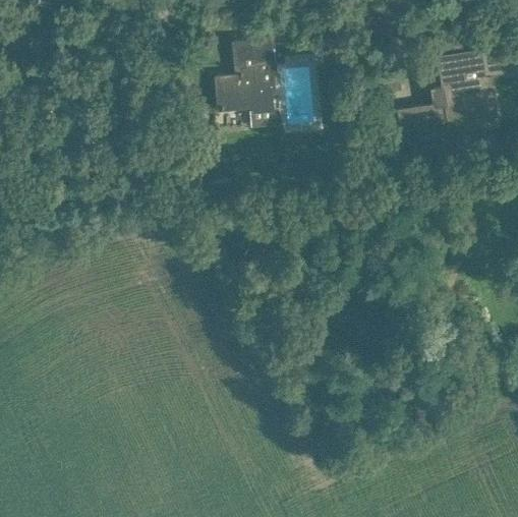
[(272,125),(270,109),(269,89),(272,89),(270,73),(274,73),(272,58),(317,54),(314,44),(271,48),(270,40),(231,43),(234,76),(214,78),(216,99),(217,109),(247,107),(249,127),(272,125)]
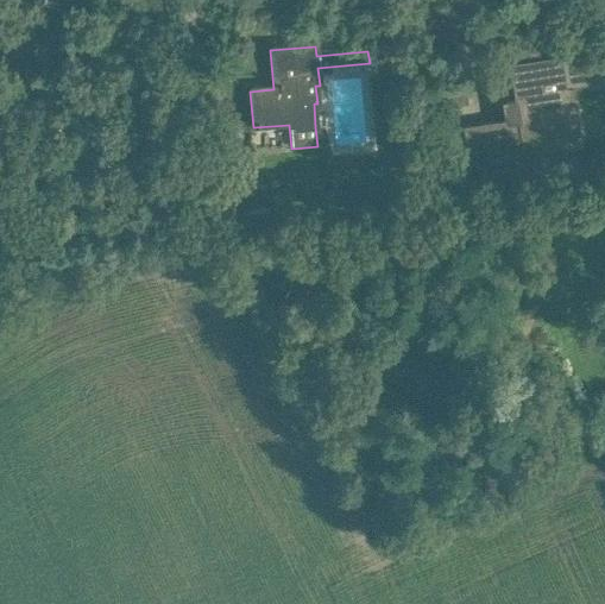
[(481,125),(461,130),(467,170),(495,167),(492,156),(522,151),(523,158),(580,149),(571,88),(604,82),(604,50),(596,51),(508,65),(514,104),(504,105),(506,121),(481,125)]
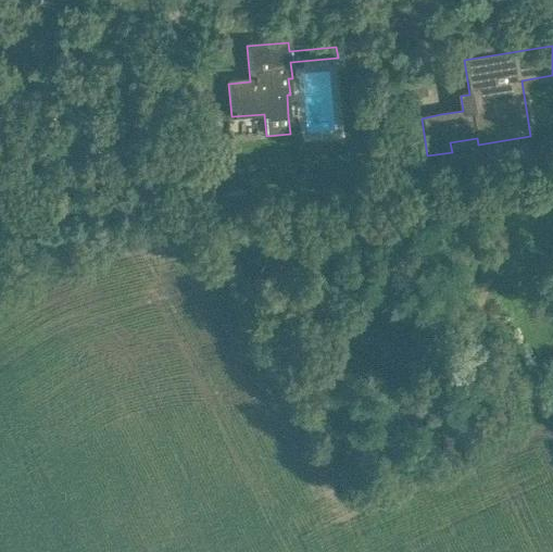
[(469,155),(438,161),(441,177),(473,173),(469,155)]
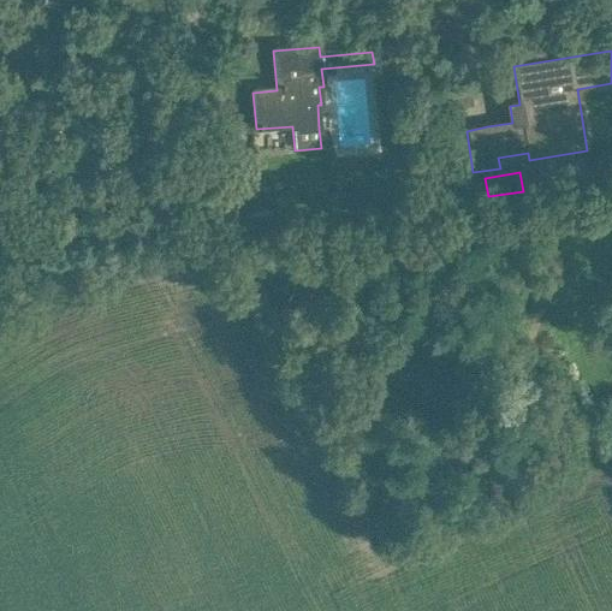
[(241,173),(230,175),(232,197),(243,196),(241,173)]
